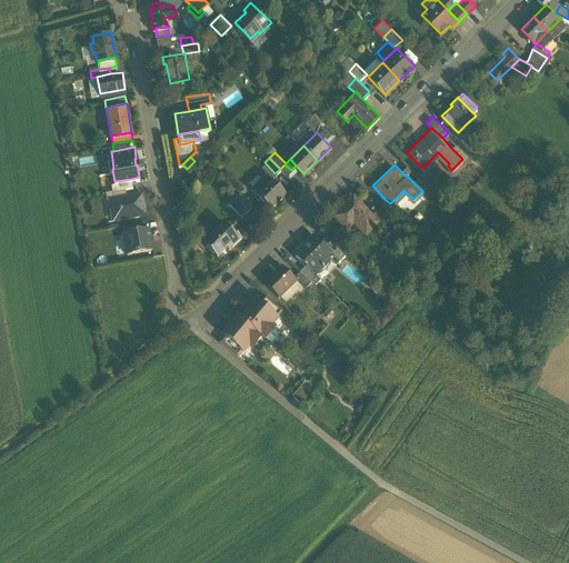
[(429,187),(418,176),(412,181),(422,191),(423,192),(429,187)]
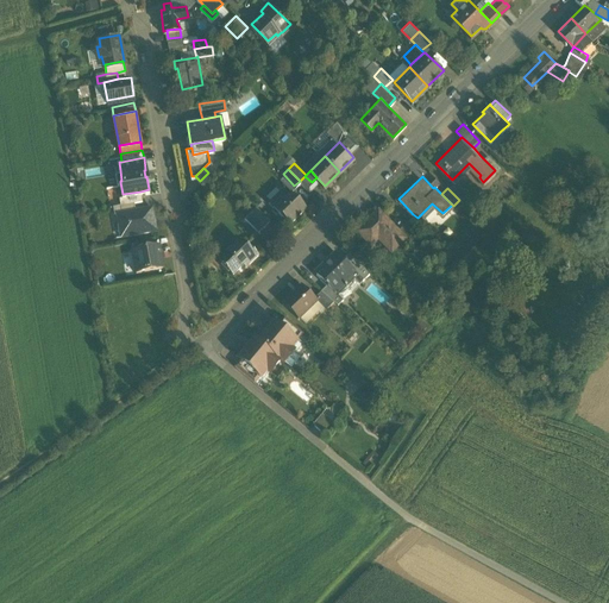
[(290,189),(275,206),(289,220),(306,205),(290,189)]
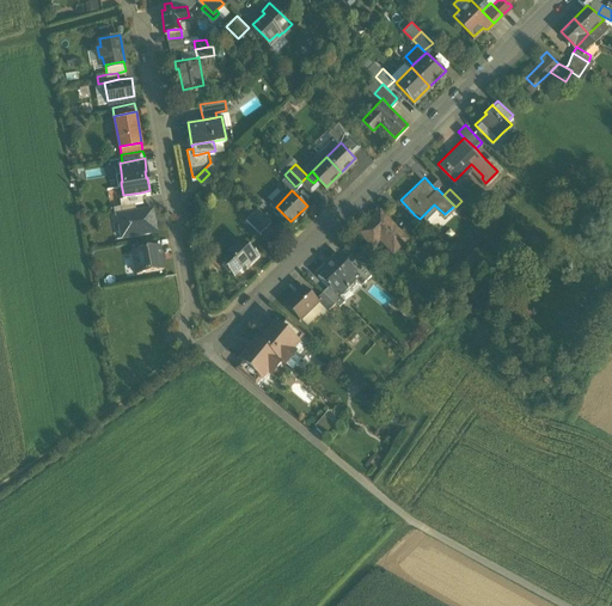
[(141,193),(123,195),(120,196),(121,203),(135,201),(142,200),(141,193)]
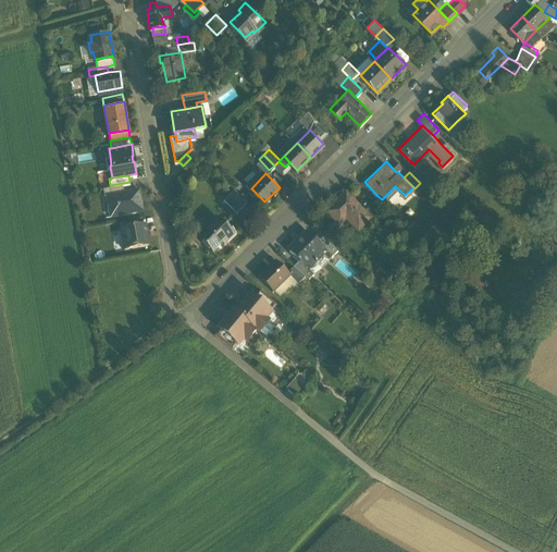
[(110,185),(103,186),(104,193),(107,192),(124,188),(123,183),(110,185)]
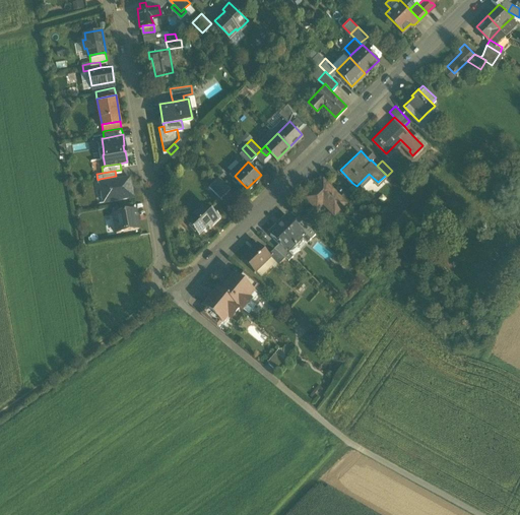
[(116,176),(100,179),(104,199),(133,194),(130,174),(116,176)]
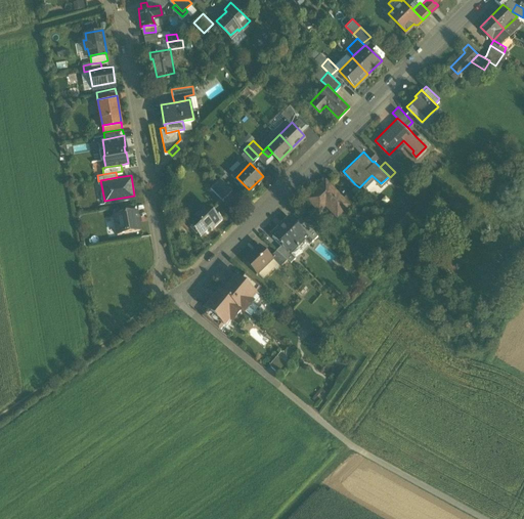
[(232,187),(220,175),(215,180),(227,192),(232,187)]
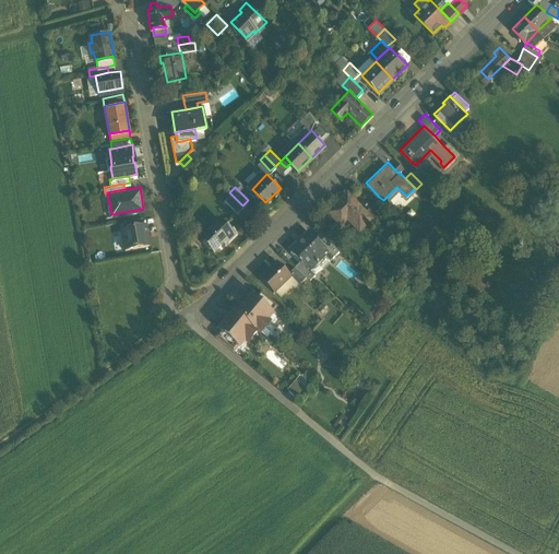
[(365,210),(346,191),(328,210),(337,221),(343,215),(358,231),(371,217),(372,216),(365,210)]
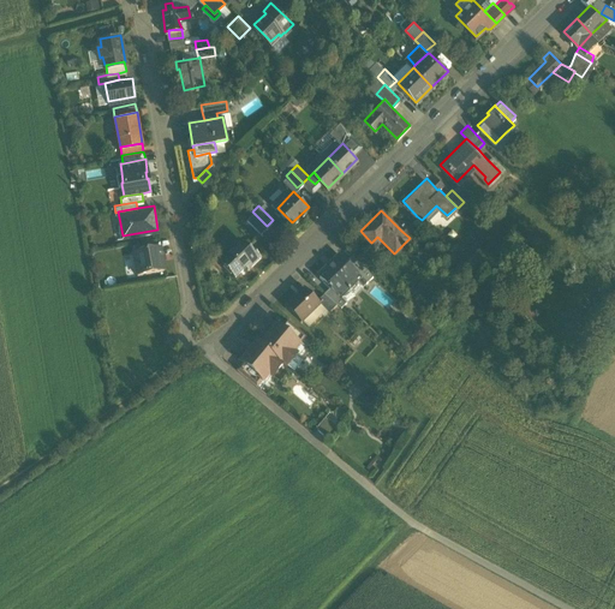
[(267,226),(252,212),(246,216),(261,231),(267,226)]
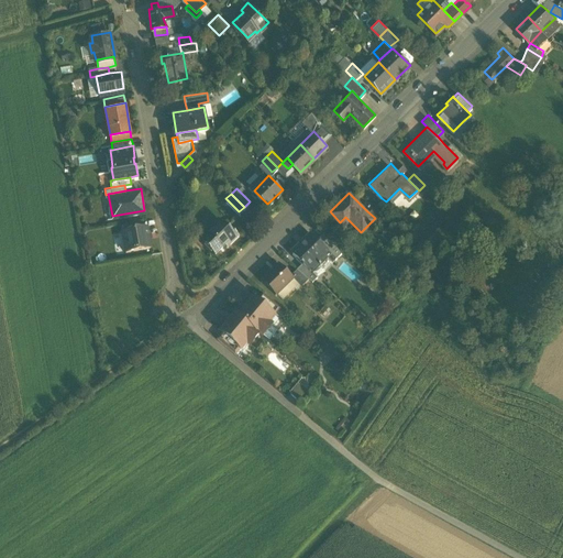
[(386,201),(382,198),(377,203),(387,211),(392,207),(386,201)]
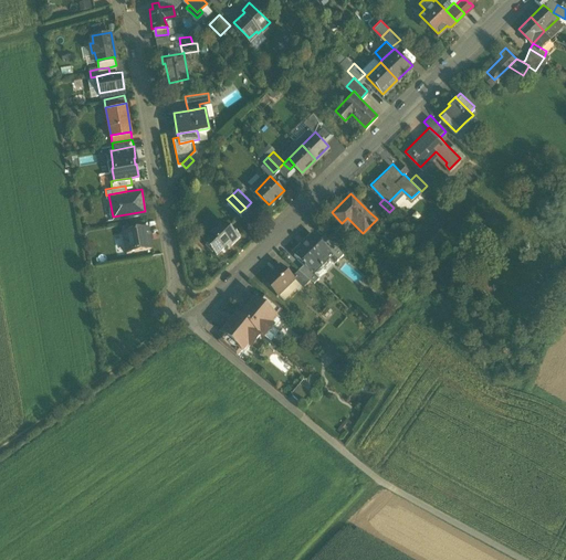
[(389,212),(379,203),(369,212),(377,219),(376,220),(379,222),(389,212)]
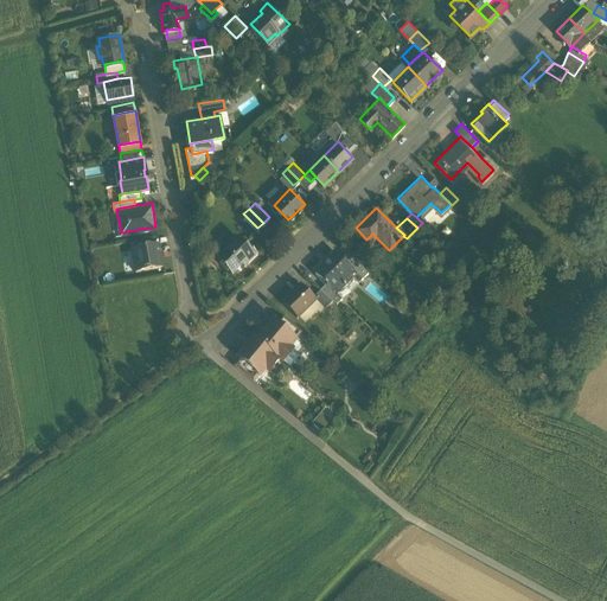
[(153,234),(134,237),(135,245),(154,242),(153,234)]
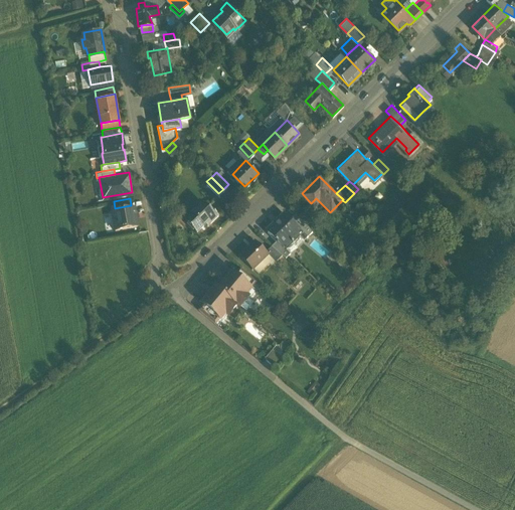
[(202,200),(191,210),(193,212),(187,218),(197,227),(208,216),(210,219),(218,211),(213,206),(211,209),(202,200)]
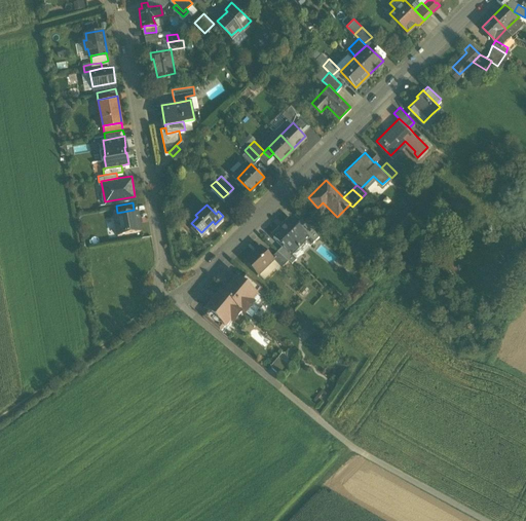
[(117,213),(114,213),(117,232),(141,228),(137,209),(134,210),(117,213)]
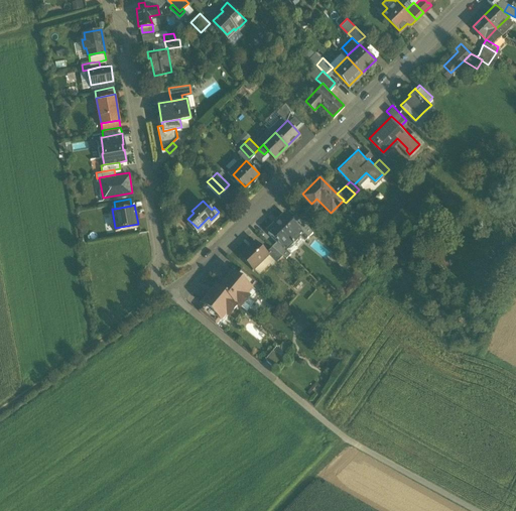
[(284,211),(278,217),(279,218),(267,229),(277,240),(282,245),(282,244),(290,237),(300,228),(300,227),(299,226),(290,217),(284,211)]
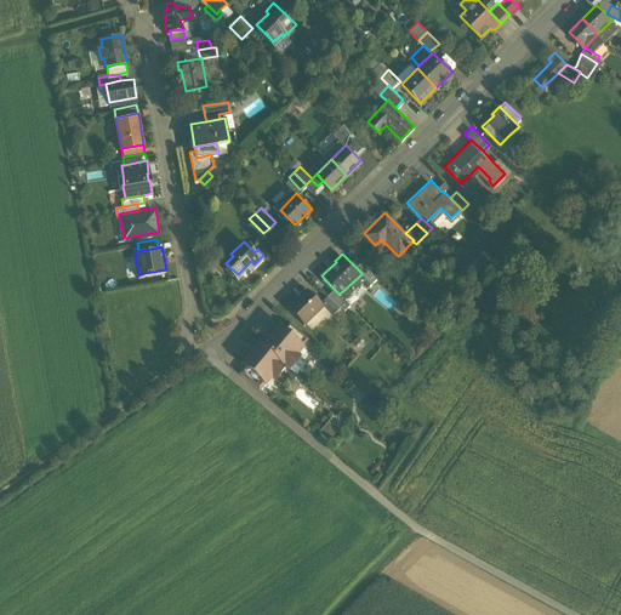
[(368,265),(355,255),(349,261),(360,272),(368,265)]
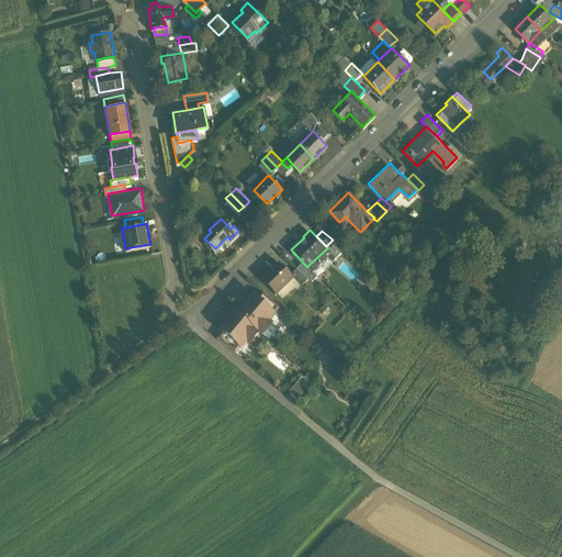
[(333,240),(326,246),(327,247),(327,248),(330,251),(335,256),(343,248),(333,240)]
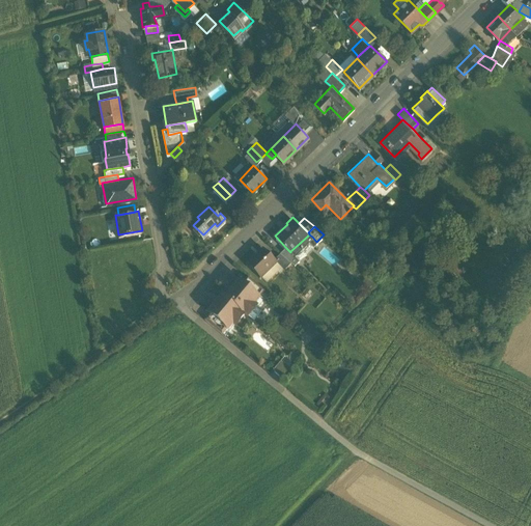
[(309,234),(299,244),(301,247),(312,237),(309,234)]
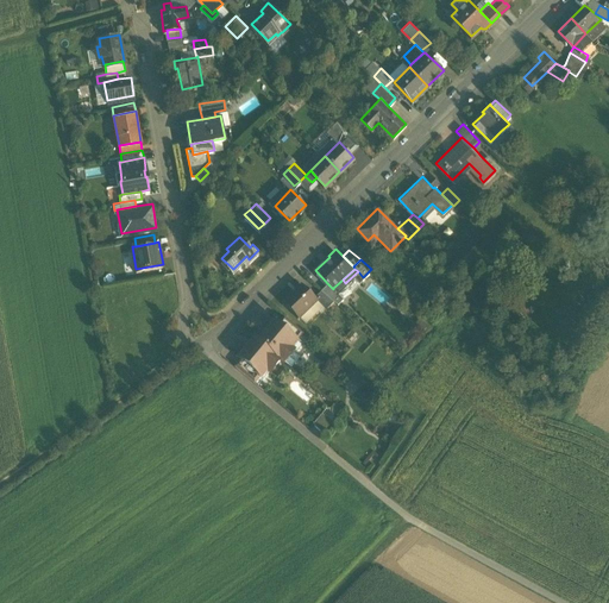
[(301,282),(283,301),(297,316),(316,299),(314,295),(301,282)]
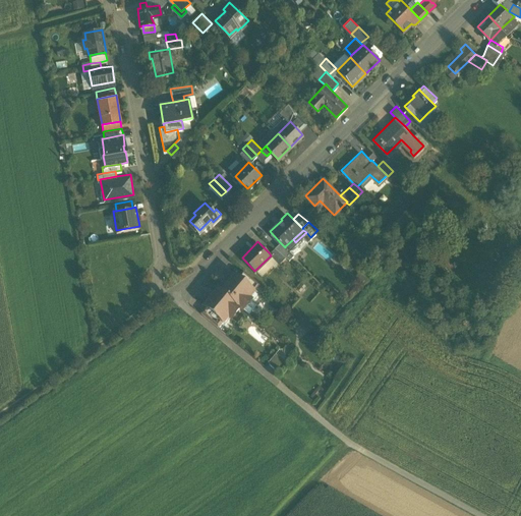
[(285,247),(280,242),(274,247),(285,256),(288,259),(293,254),(285,246),(285,247)]
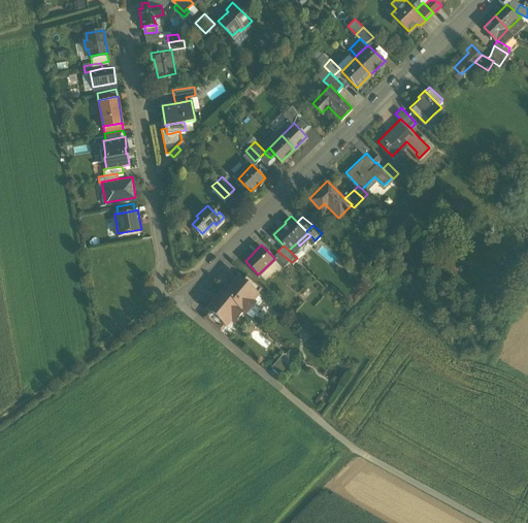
[(289,260),(277,251),(272,256),(274,259),(282,266),(289,260)]
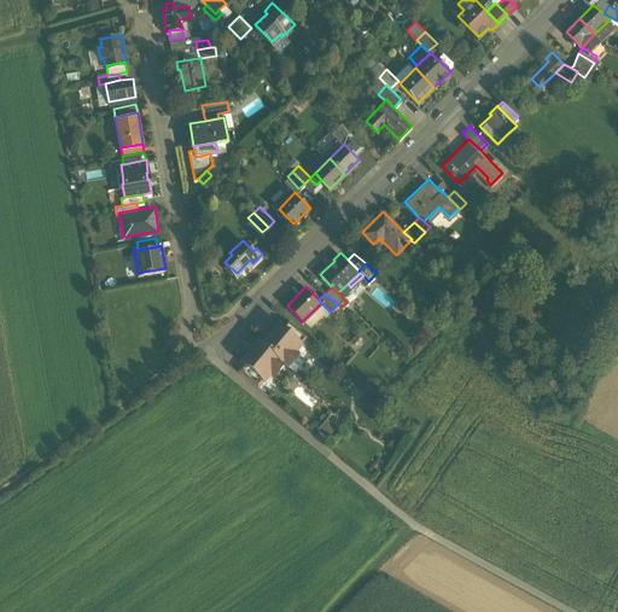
[(308,334),(289,318),(281,326),(297,338),(297,337),(302,341),(308,334)]
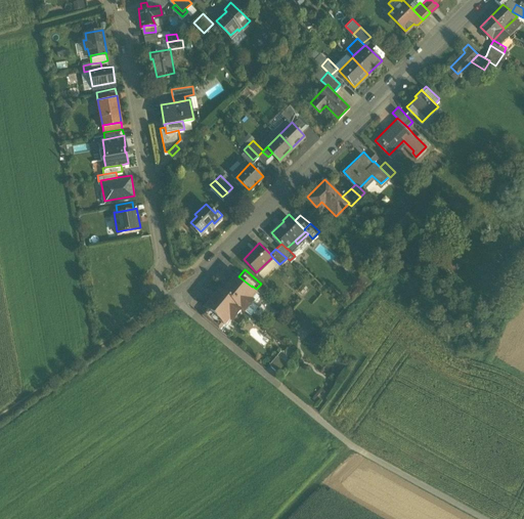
[(238,276),(235,273),(229,282),(231,283),(224,292),(242,306),(241,306),(244,309),(252,299),(246,293),(252,287),(238,276)]
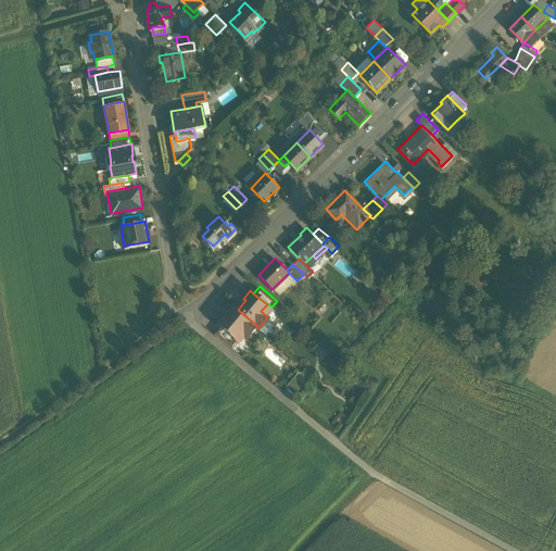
[(235,307),(226,316),(225,315),(217,323),(219,325),(235,337),(240,330),(247,336),(255,325),(256,325),(238,310),(235,307)]
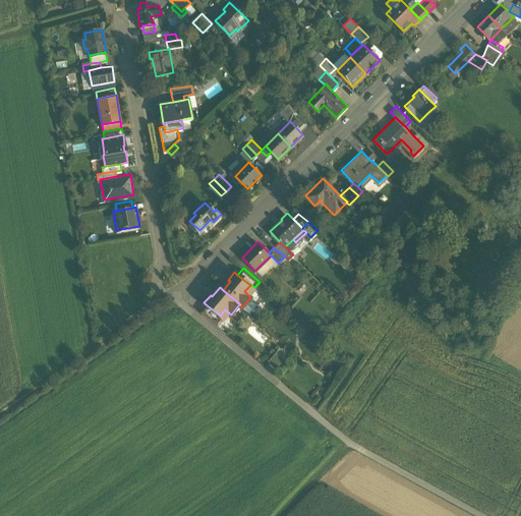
[(220,316),(206,304),(200,310),(217,325),(222,319),(219,317),(220,316)]
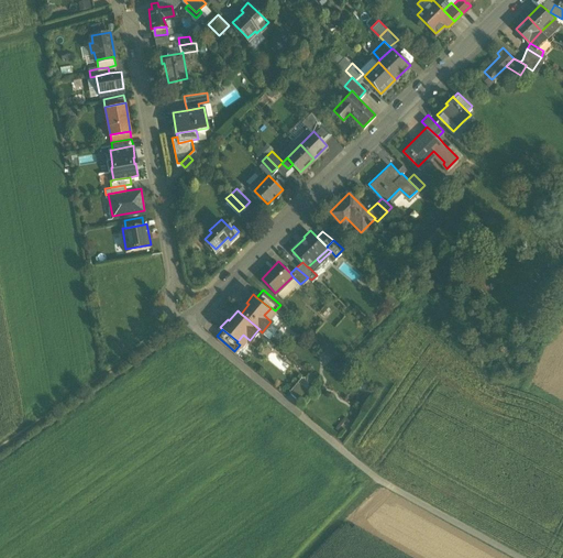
[(307,387),(297,380),(289,390),(299,397),(307,387)]
